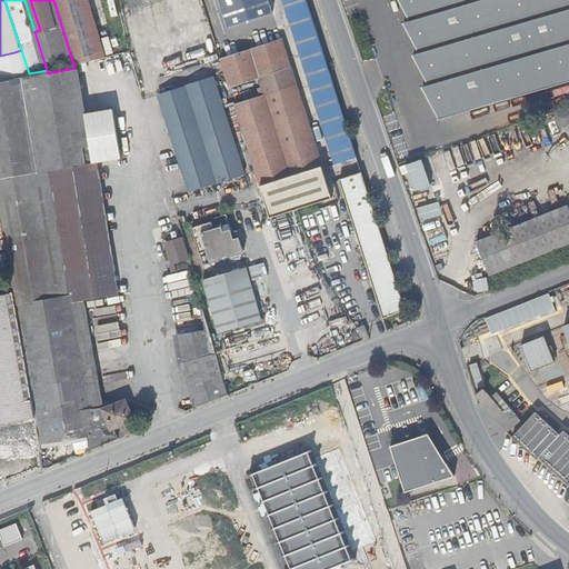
[(62,0),(68,20),(82,66),(111,59),(93,0),(62,0)]
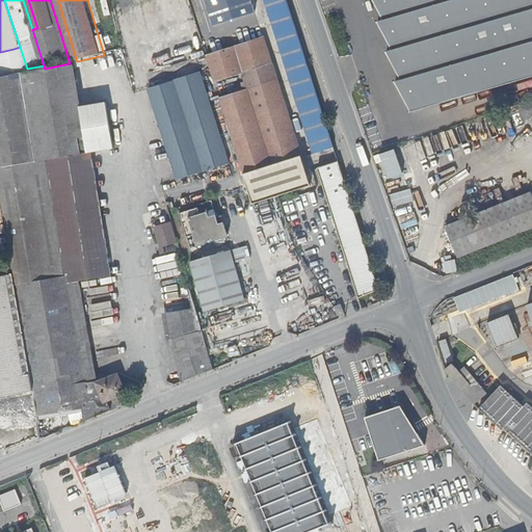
[(264,0),(315,153),(335,147),(287,4),(286,0),(264,0)]
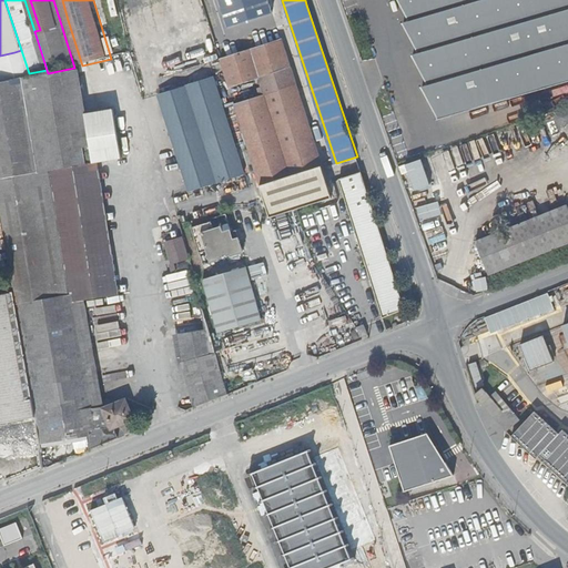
[(567,0),(398,0),(409,22),(404,24),(419,53),(414,57),(428,85),(423,89),(438,118),(439,121),(567,83),(567,0)]
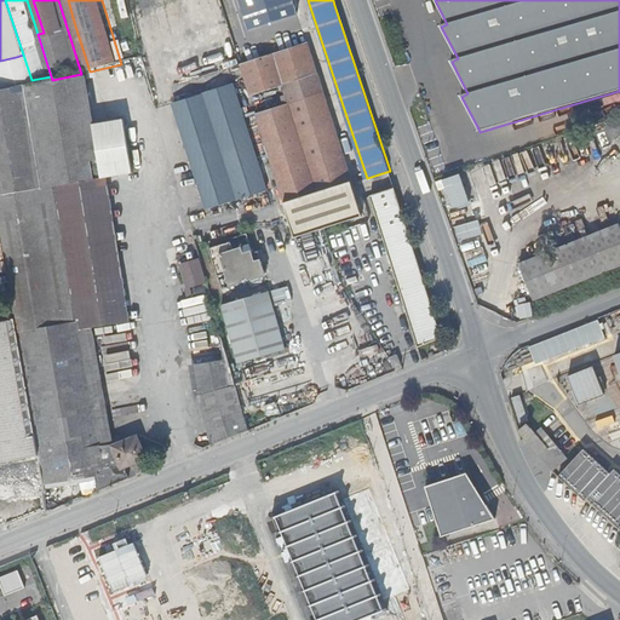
[(90,72),(74,22),(65,23),(81,74),(84,73),(90,72)]
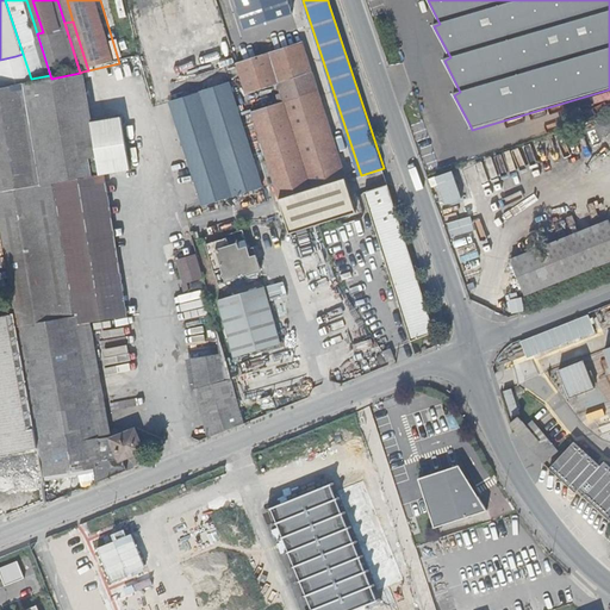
[(246,93),(248,92),(255,89),(280,82),(284,94),(279,95),(280,104),(253,113),(281,198),(347,178),(321,94),(304,44),(237,66),(246,93)]
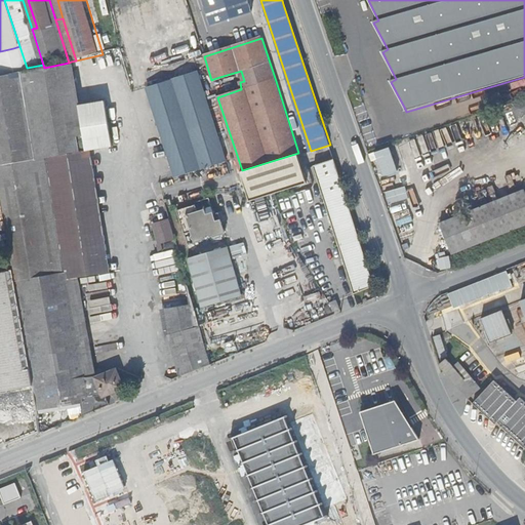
[(19,46),(13,48),(21,69),(27,68),(19,46)]
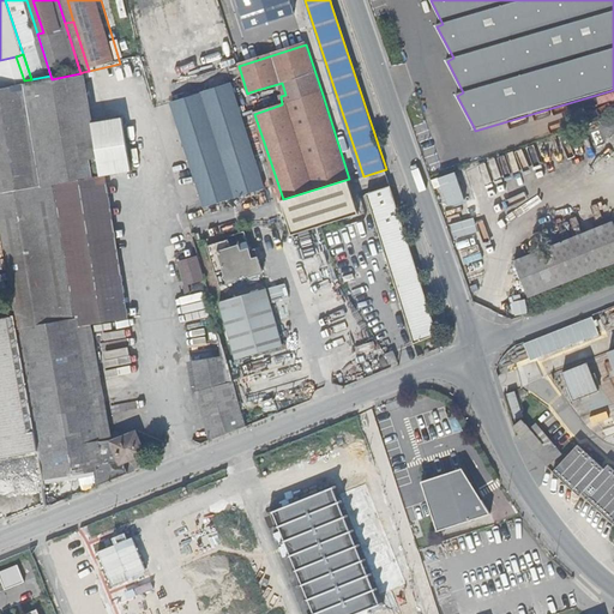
[(83,72),(80,73),(52,79),(50,76),(31,79),(24,80),(0,85),(0,191),(106,175),(88,72),(83,72)]
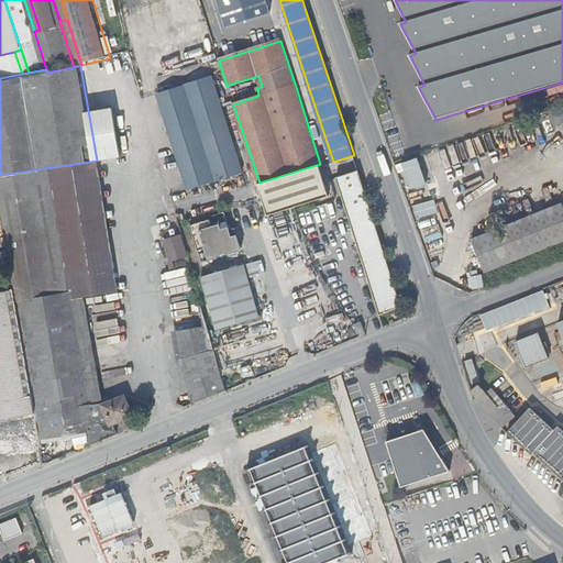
[(212,77),(157,94),(188,190),(243,173),(212,77)]
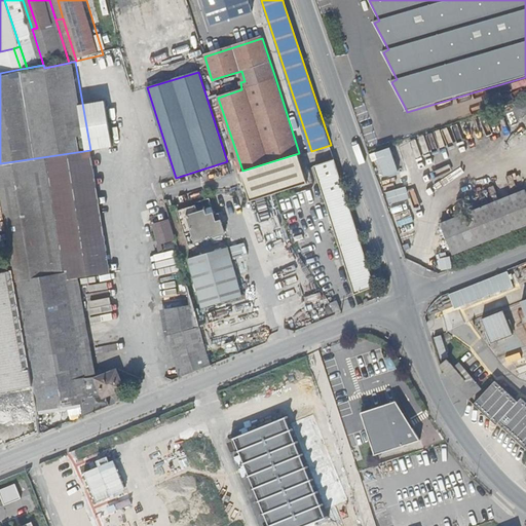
[(111,273),(90,150),(0,163),(0,180),(12,254),(16,280),(68,272),(70,279),(81,277),(111,273)]
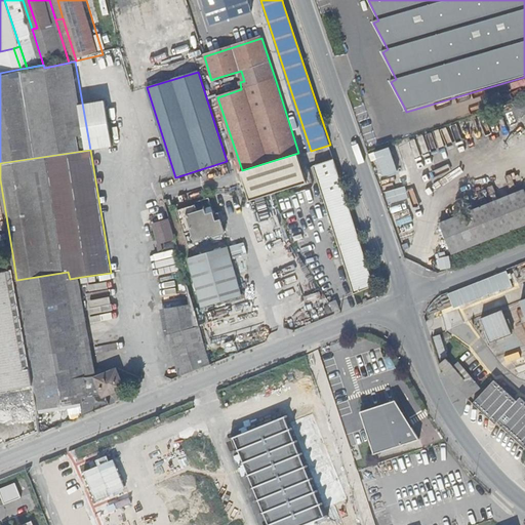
[(309,184),(298,153),(242,170),(251,201),(274,194),(309,184)]
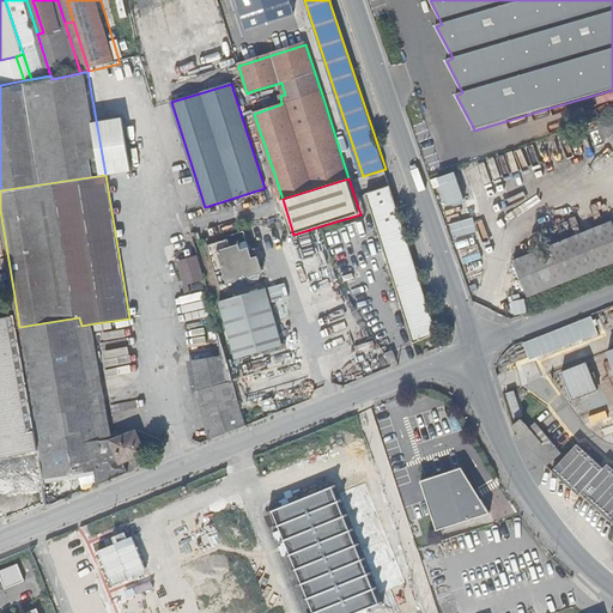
[(434,333),(387,187),(368,193),(416,339),(434,333)]
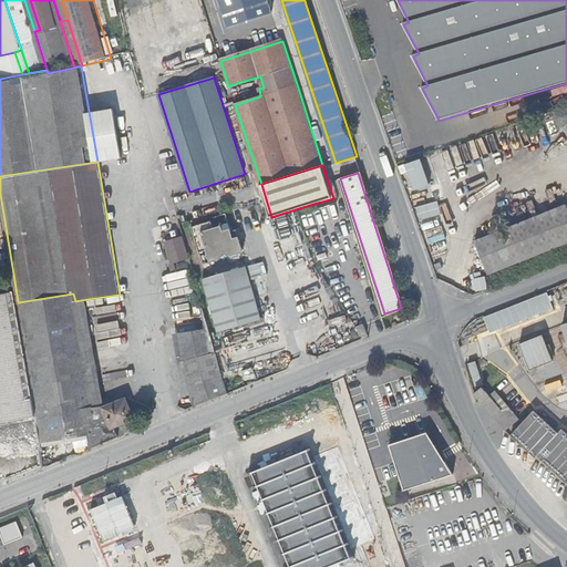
[(566,204),(566,205),(475,240),(487,274),(566,243),(566,204)]
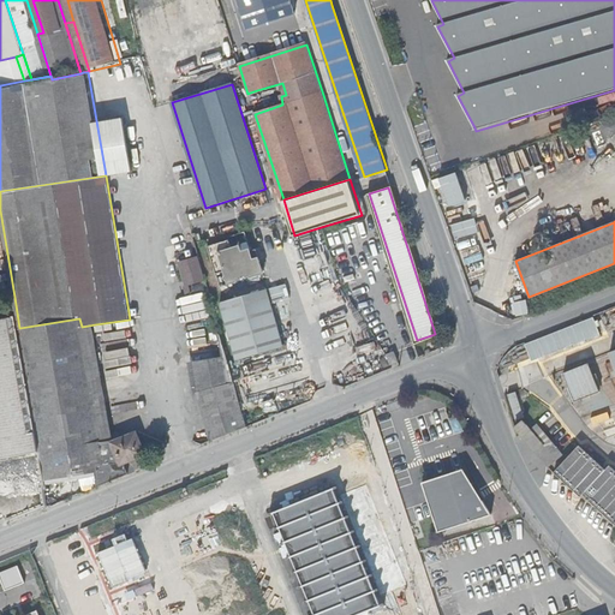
[(230,238),(208,245),(216,273),(225,270),(230,284),(238,281),(238,280),(250,276),(250,278),(266,273),(257,249),(252,250),(250,242),(232,248),(230,238)]
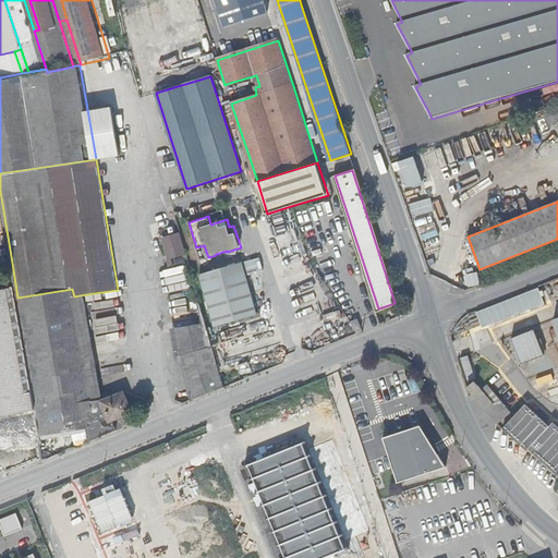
[(171,270),(190,266),(183,244),(165,250),(171,270)]
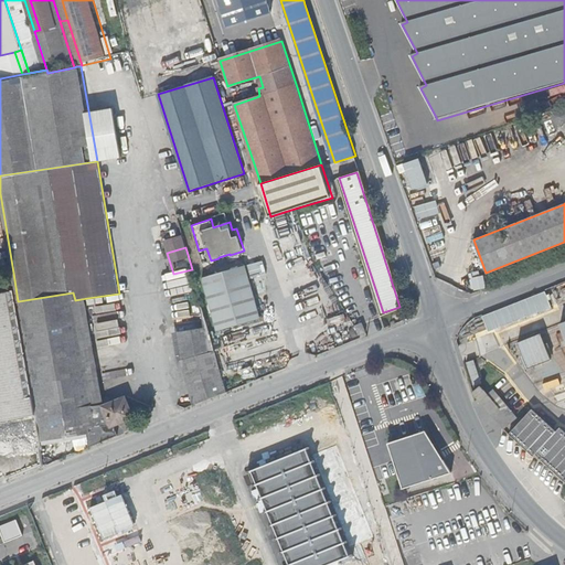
[(0,257),(0,263),(1,273),(9,272),(7,257),(0,257)]
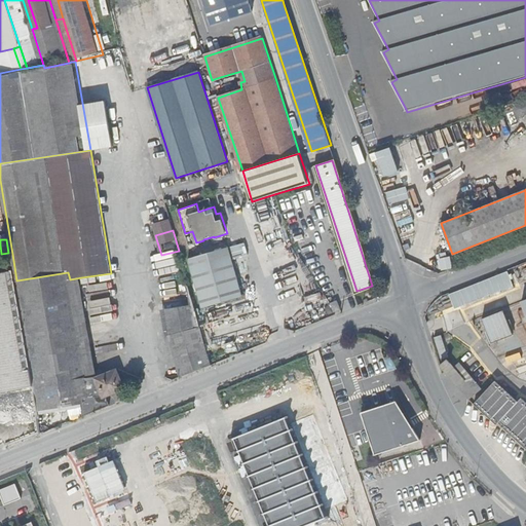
[(202,310),(242,298),(228,250),(188,261),(202,310)]
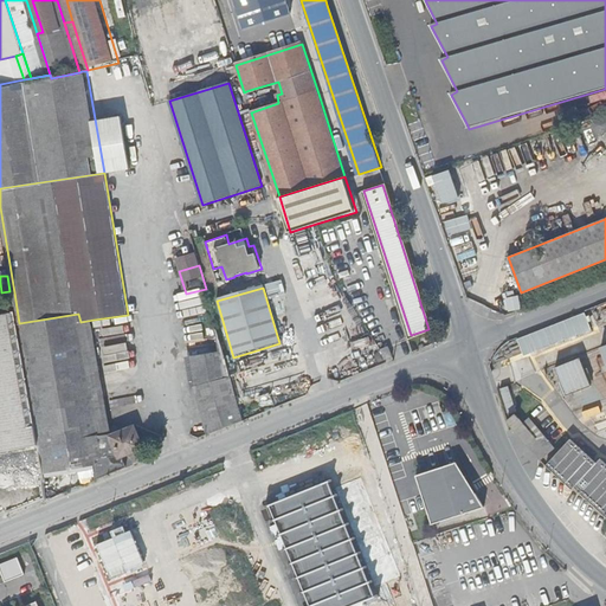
[(43,474),(103,461),(100,439),(81,322),(78,314),(19,323),(21,335),(39,444),(38,445),(43,474)]
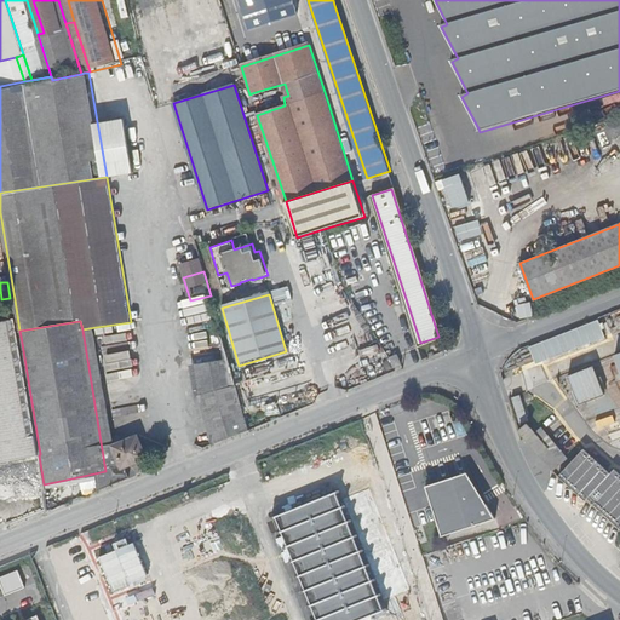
[(102,449),(114,447),(96,327),(82,329),(102,449)]
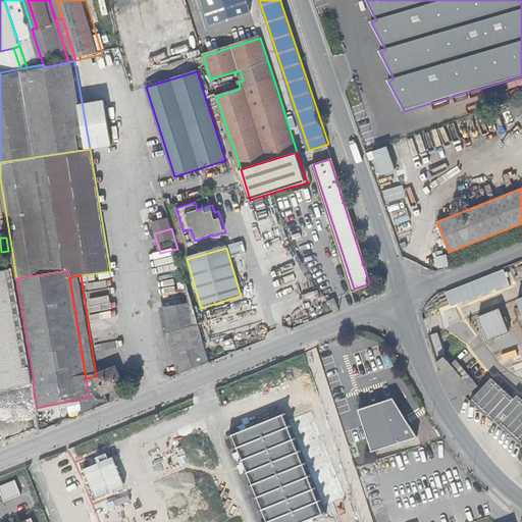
[(209,362),(188,285),(161,290),(169,342),(178,374),(209,362)]
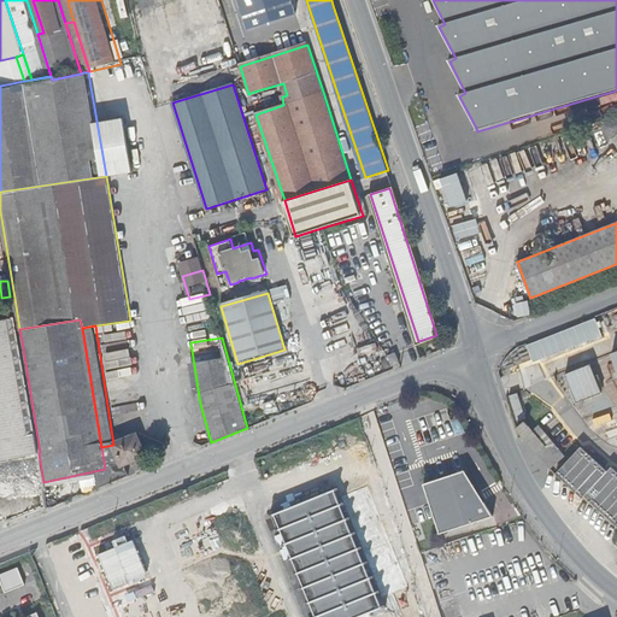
[(0,459),(39,453),(40,452),(22,341),(0,345),(0,432),(1,432),(4,451),(0,451),(0,459)]
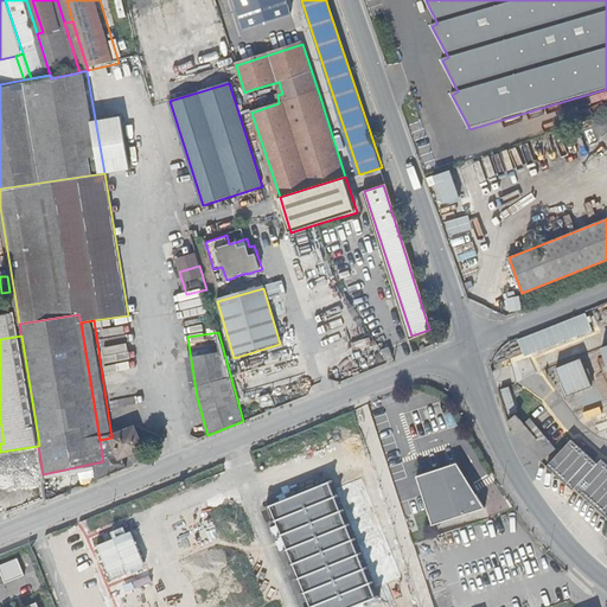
[(381,350),(384,360),(391,358),(388,347),(381,350)]
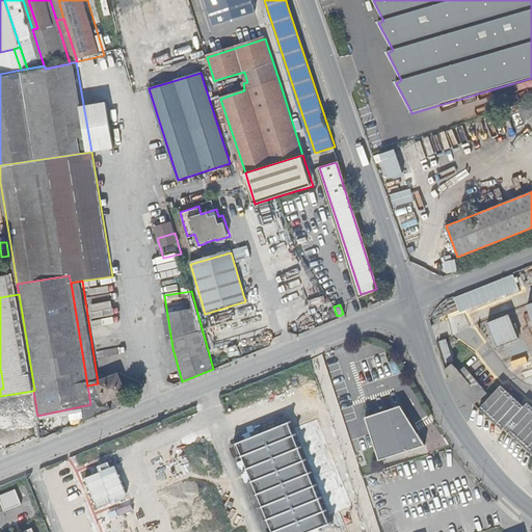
[(508,314),(486,322),(497,347),(517,339),(508,314)]
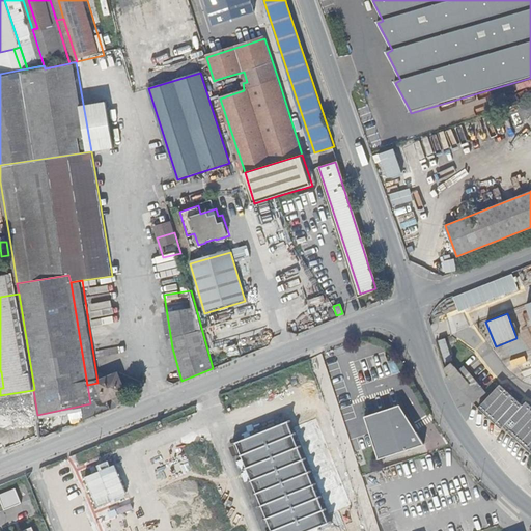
[(446,340),(439,342),(444,358),(451,356),(446,340)]
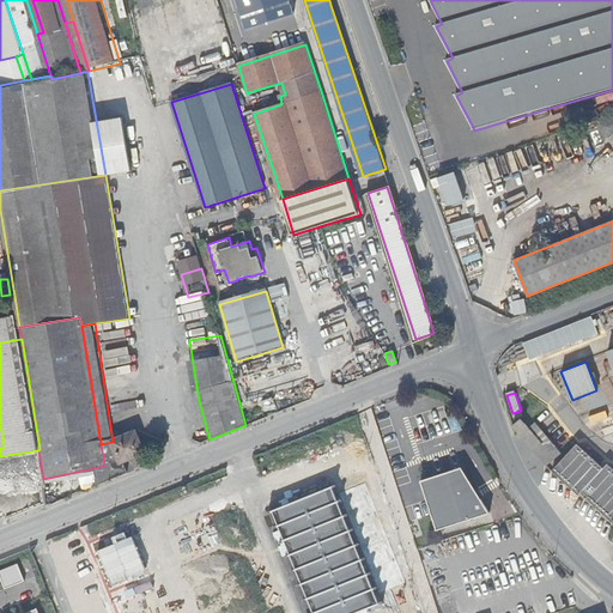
[(532,448),(546,465),(560,451),(535,423),(530,428),(523,418),(514,426),(515,428),(532,448)]
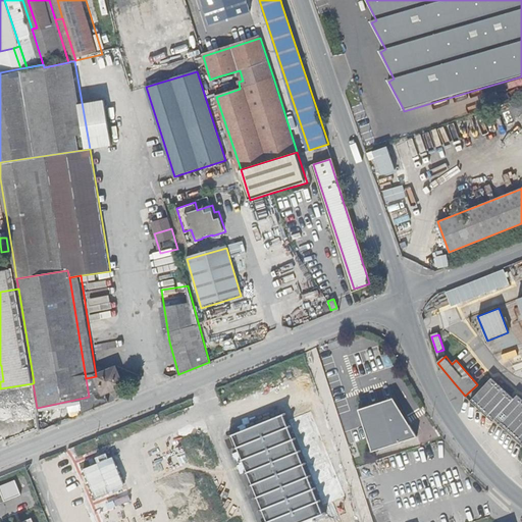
[(99,376),(96,376),(86,378),(89,397),(90,410),(108,403),(107,393),(124,384),(116,368),(99,376)]
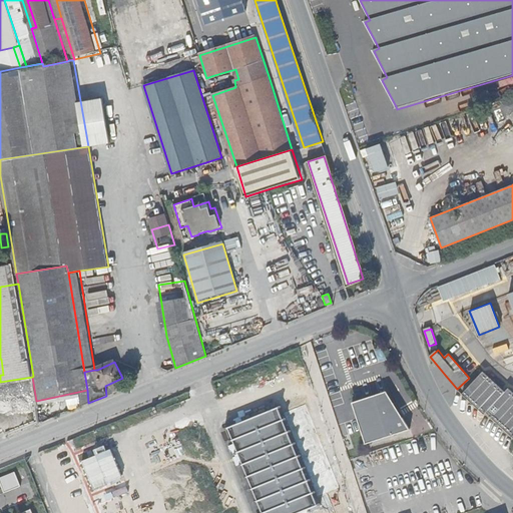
[(481,405),(487,410),(492,416),(490,417),(501,427),(512,435),(512,396),(511,395),(512,393),(507,388),(504,392),(482,371),(462,393),(478,409),(481,405)]
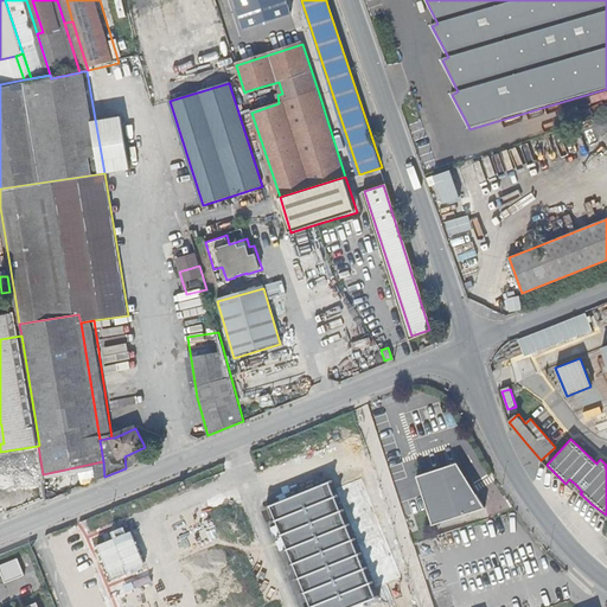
[(485,508),(458,462),(416,477),(426,509),(432,524),(485,508)]
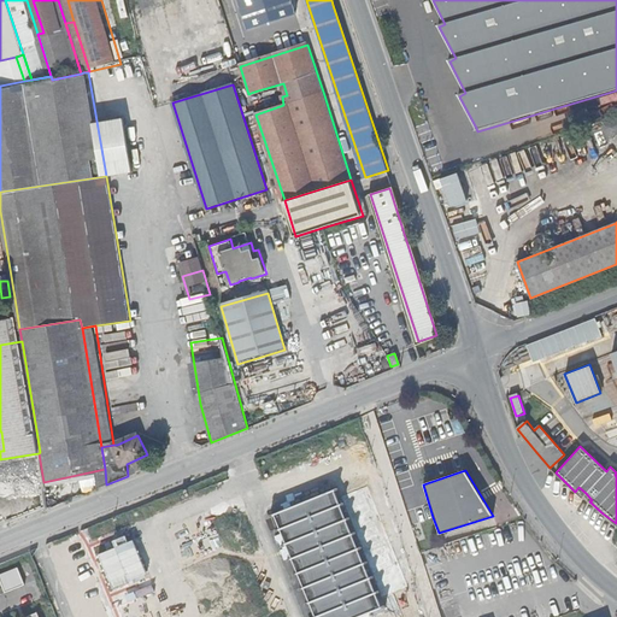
[(582,498),(586,493),(579,487),(575,492),(581,498),(582,498)]
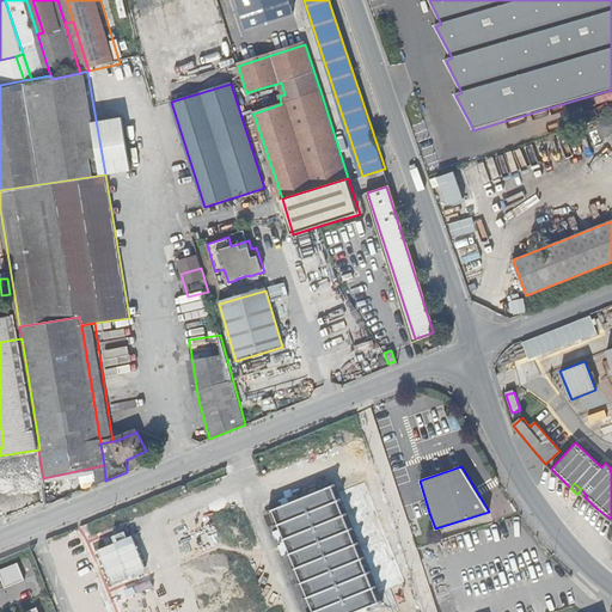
[(330,487),(273,510),(313,611),(359,611),(379,604),(374,594),(390,588),(403,583),(363,487),(335,497),(330,487)]
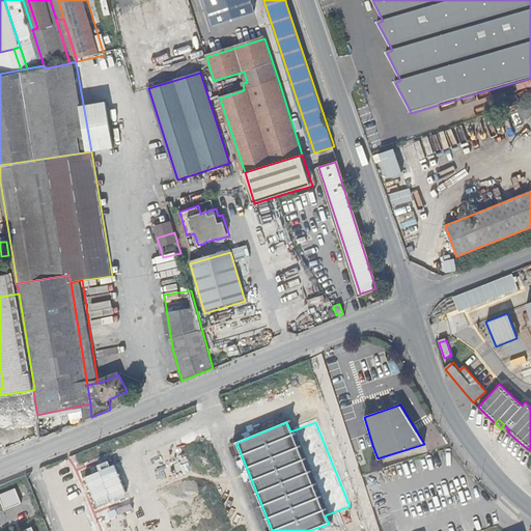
[(18,488),(2,494),(8,510),(24,505),(18,488)]
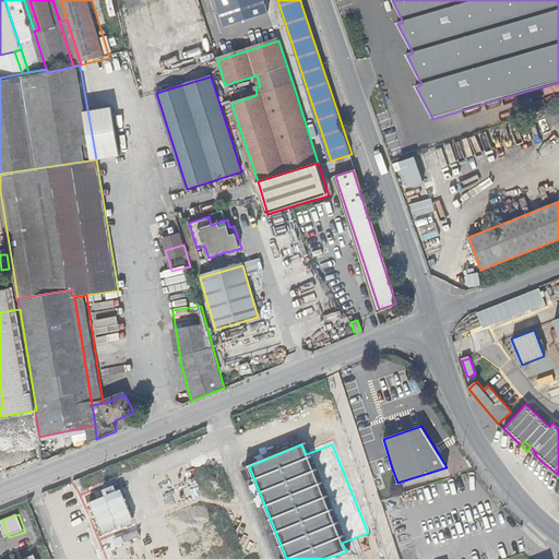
[(346,551),(328,558),(365,558),(356,537),(342,543),(346,551)]
